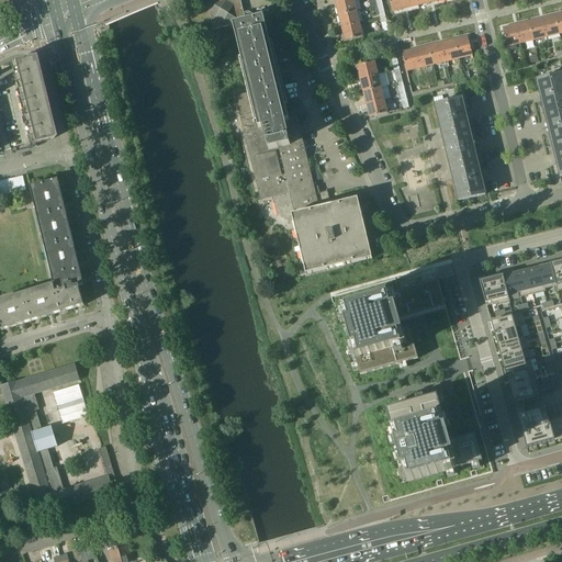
[(240,0),(205,0),(214,31),(234,25),(250,93),(237,97),(238,104),(243,119),(259,184),(261,198),(272,195),(277,215),(289,223),(293,222),(291,214),(327,205),(329,201),(329,200),(329,198),(328,195),(327,191),(316,193),(314,184),(314,183),(303,142),(299,124),(298,117),(289,120),(263,18),(255,20),(254,15),(249,12),(244,13),(243,8),(240,0)]
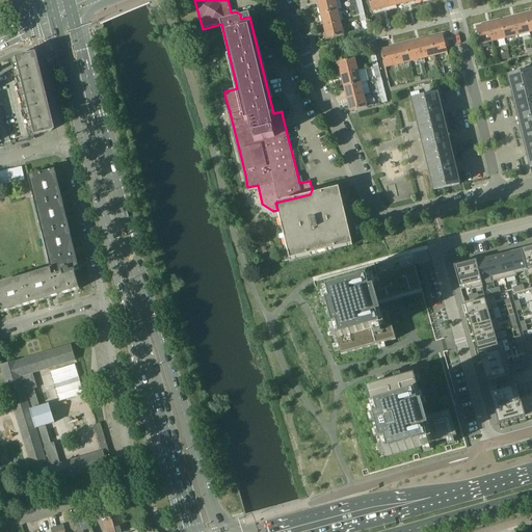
[(335,0),(328,0),(318,3),(320,15),(338,10),(335,0)]
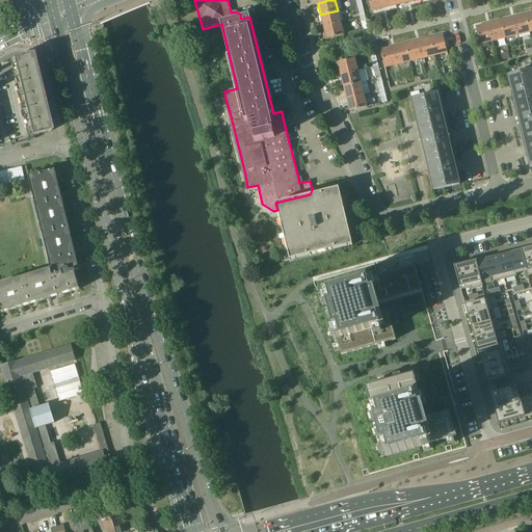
[(368,0),(371,11),(383,8),(381,0),(368,0)]
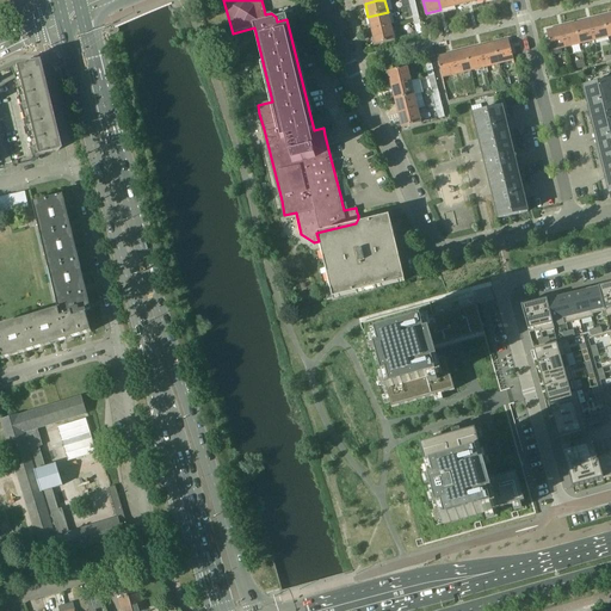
[(438,0),(440,10),(455,7),(452,0),(438,0)]
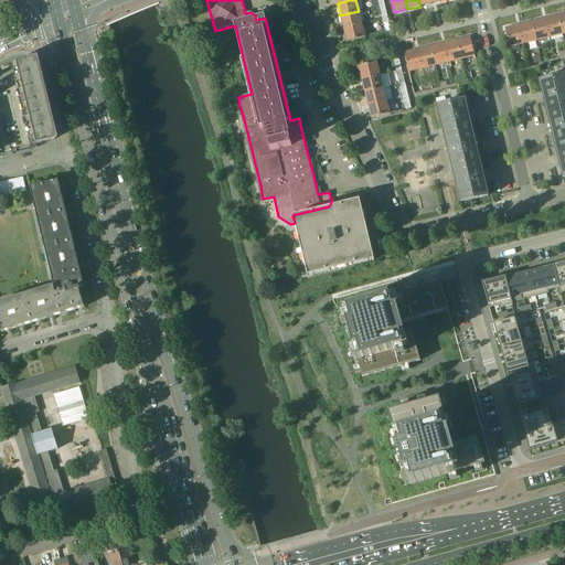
[(359,11),(340,16),(343,29),(362,24),(359,11)]
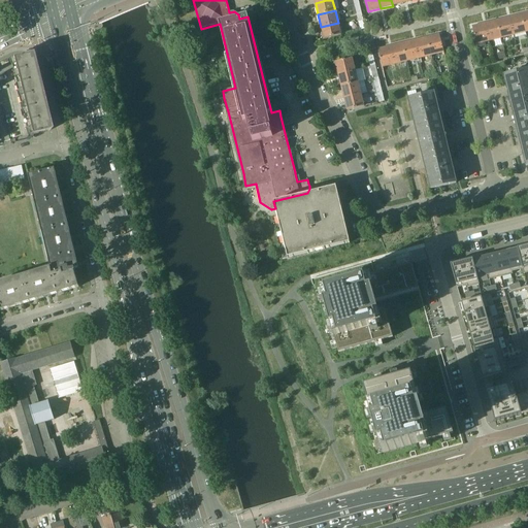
[(526,32),(522,14),(509,18),(514,35),(526,32)]
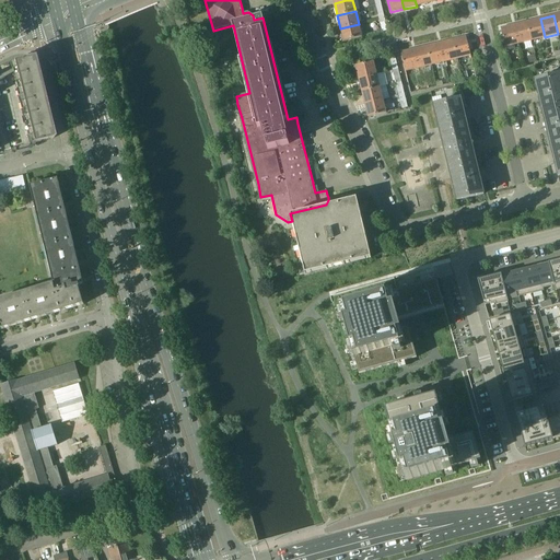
[(532,41),(545,37),(540,19),(527,22),(532,41)]
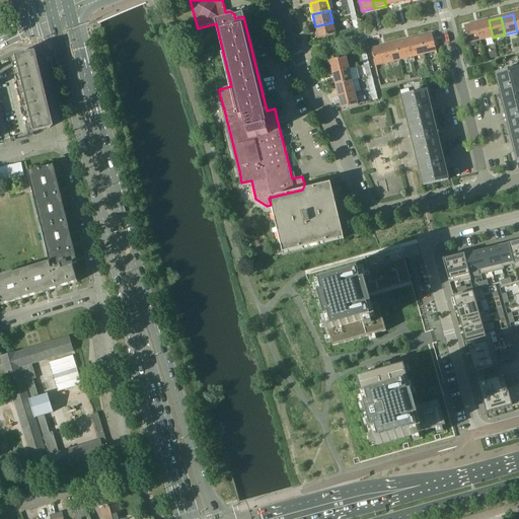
[(493,38),(489,20),(476,23),(480,41),(493,38)]
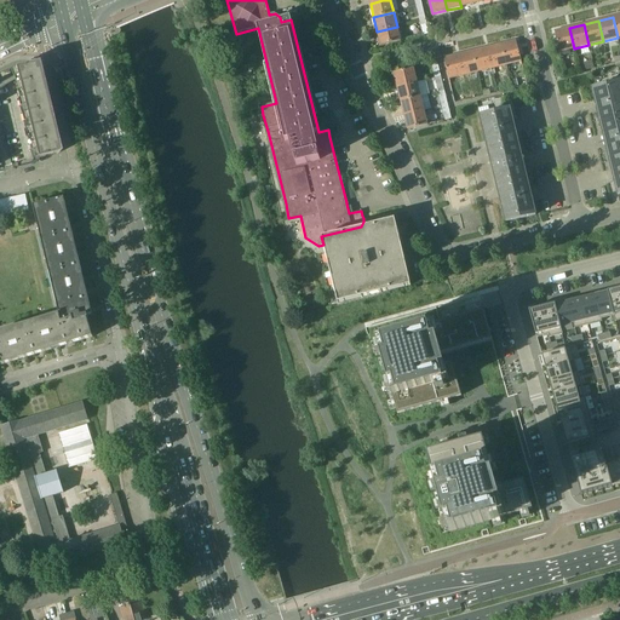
[(397,27),(377,32),(380,46),(401,41),(397,27)]
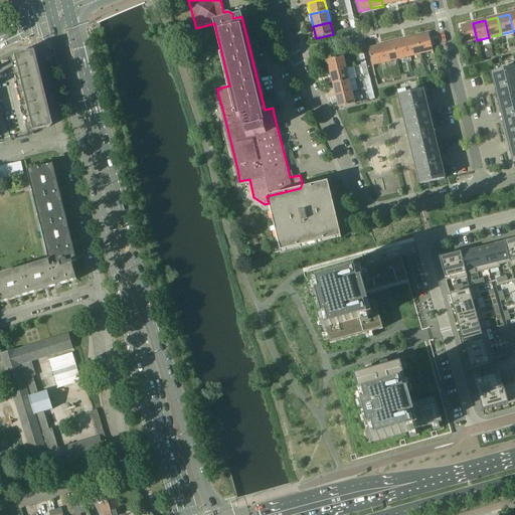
[(465,43),(477,40),(473,23),(461,26),(465,43)]
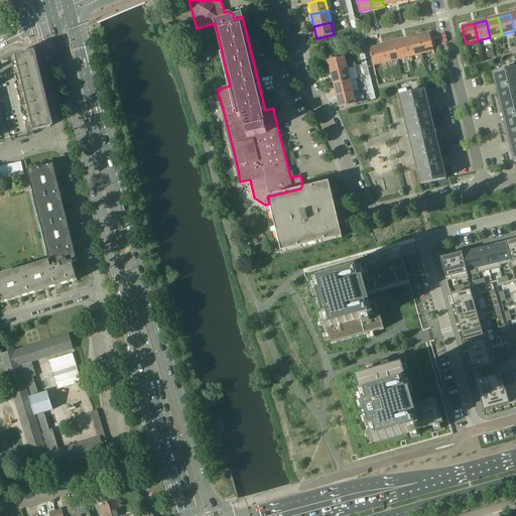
[(429,33),(417,36),(421,54),(427,52),(433,51),(431,40),(430,38),(429,33)]
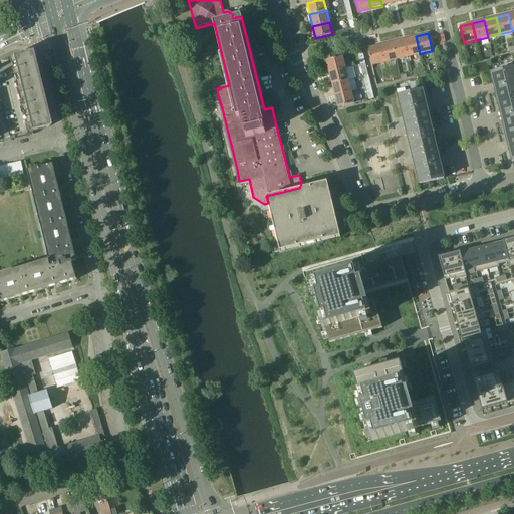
[(406,39),(404,39),(409,57),(420,54),(416,36),(406,39)]
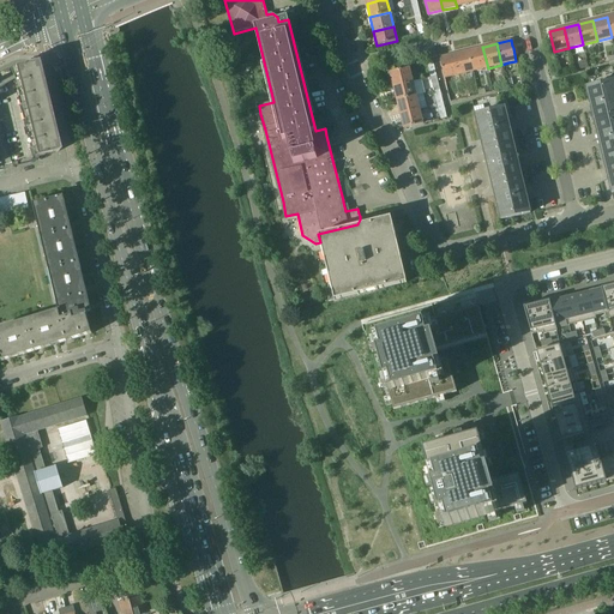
[(468,50),(474,72),(488,68),(482,47),(480,48),(468,50)]
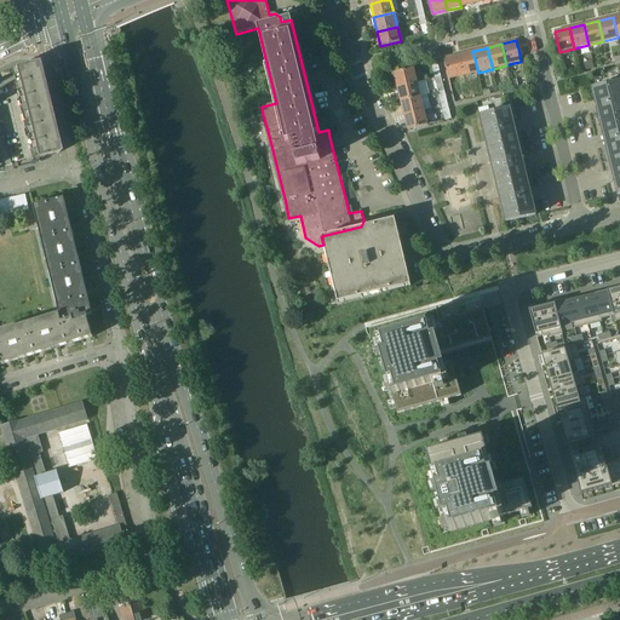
[(461,53),(458,55),(464,76),(478,73),(472,51),(461,53)]
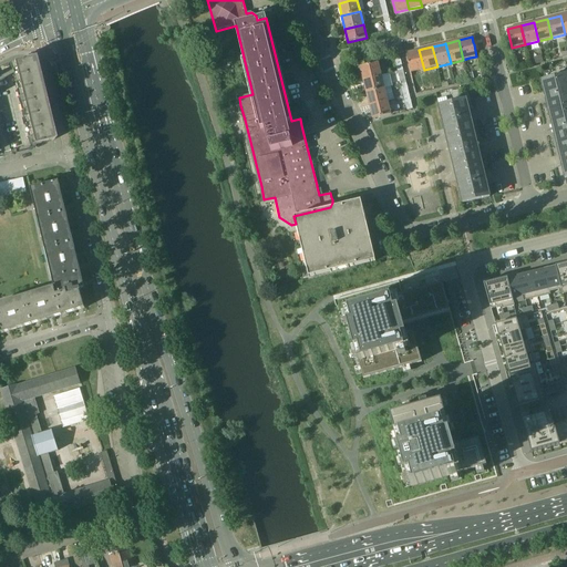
[(425,74),(424,70),(419,50),(405,53),(411,73),(419,71),(420,75),(425,74)]
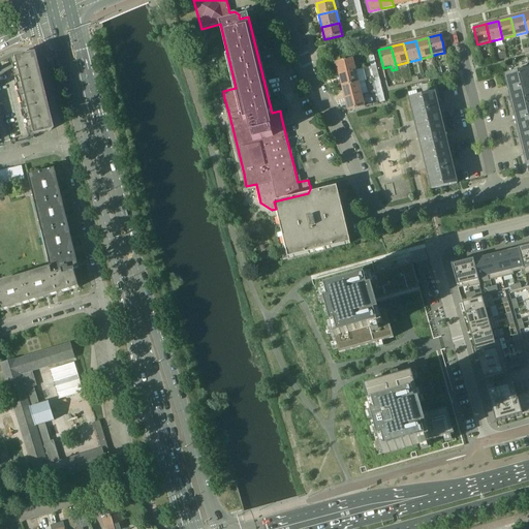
[(30,135),(38,133),(50,131),(31,54),(11,59),(30,135)]
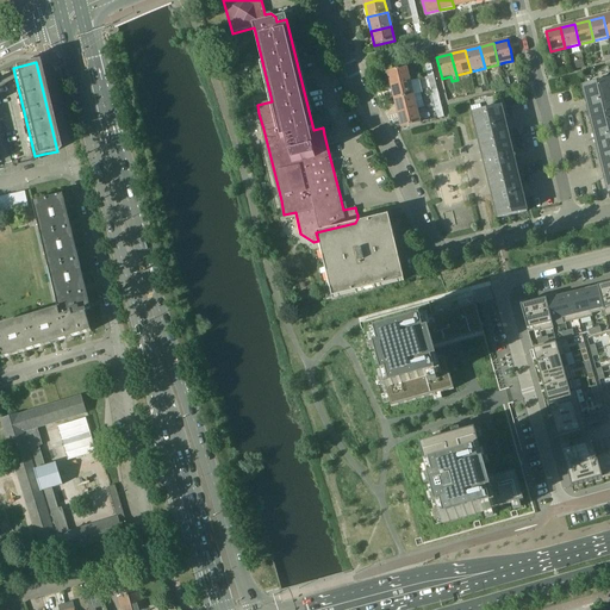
[(387,72),(391,86),(410,81),(406,67),(387,72)]
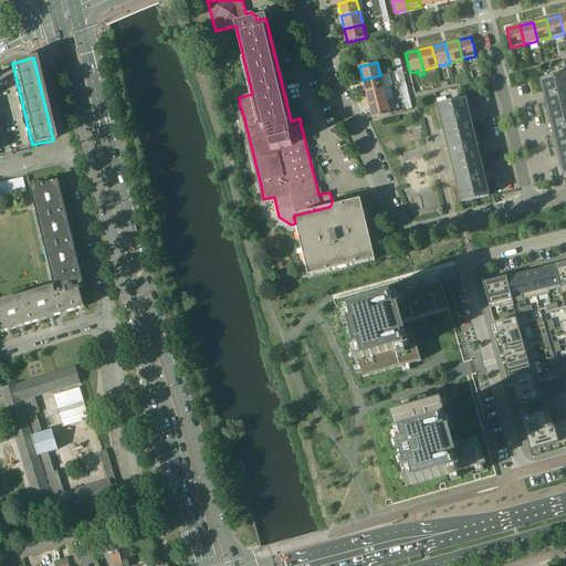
[(366,92),(384,87),(380,75),(363,80),(366,92)]
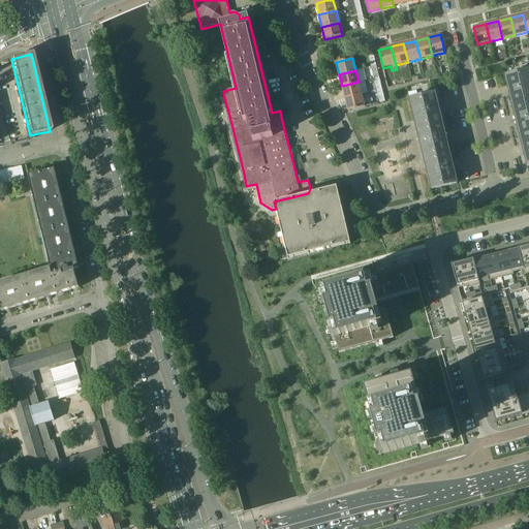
[(528,101),(528,70),(505,76),(512,106),(528,101)]
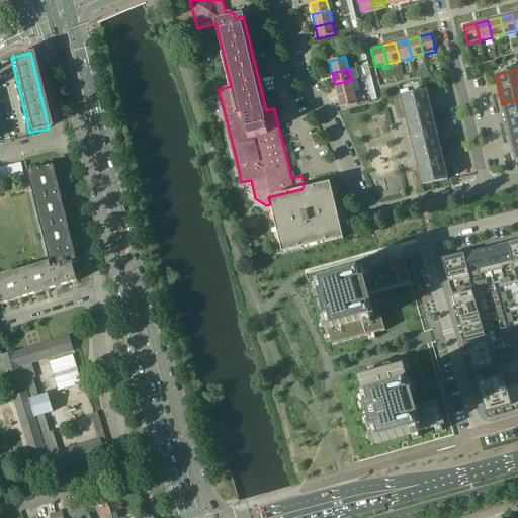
[(335,84),(338,96),(354,92),(351,80),(335,84)]
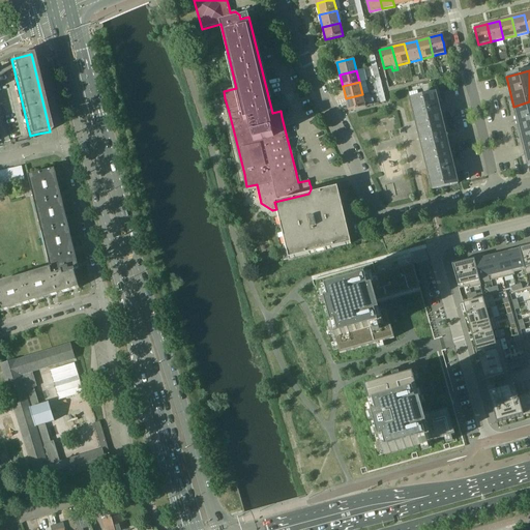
[(418,129),(443,123),(436,93),(410,99),(418,129)]
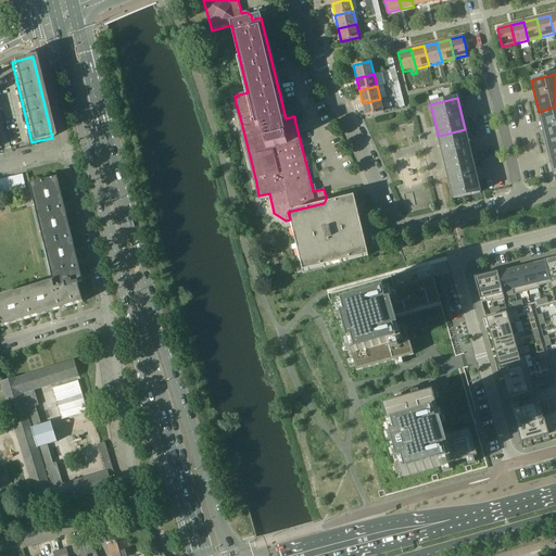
[(383,112),(380,99),(363,103),(366,116),(383,112)]
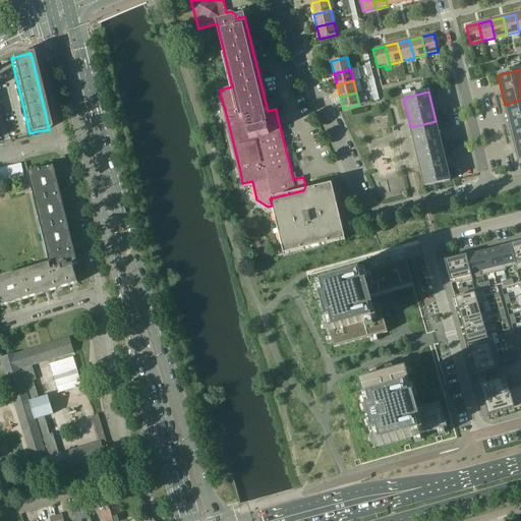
[(520,100),(505,105),(512,134),(520,131),(520,100)]
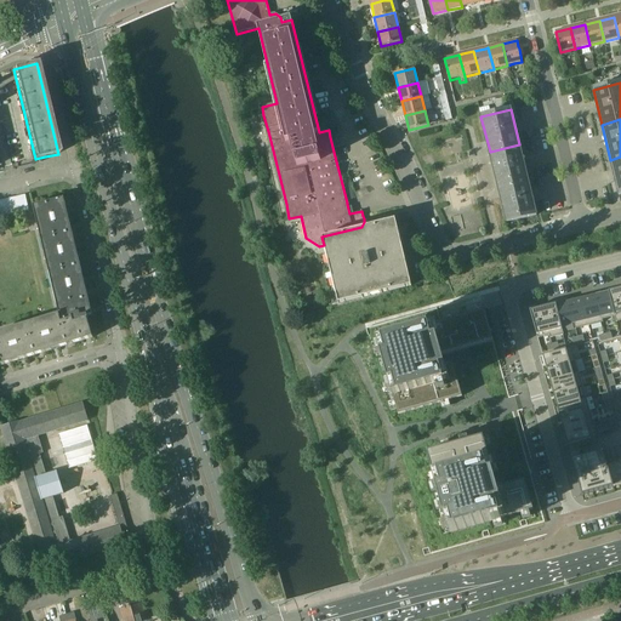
[(528,180),(519,144),(490,152),(499,187),(528,180)]
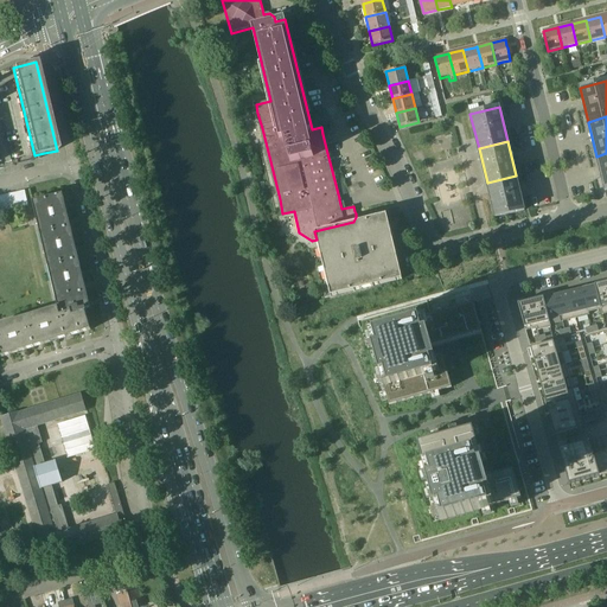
[(606,153),(596,157),(605,191),(606,190),(606,153)]
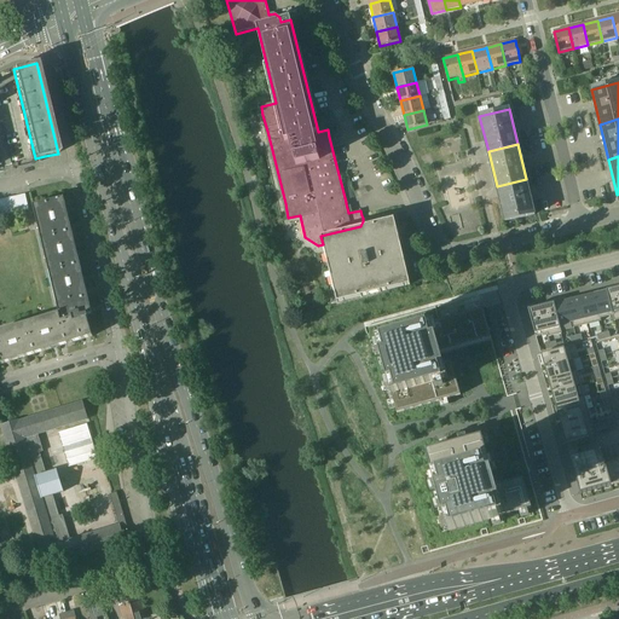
[(534,215),(532,203),(526,179),(497,186),(505,221),(534,215)]
